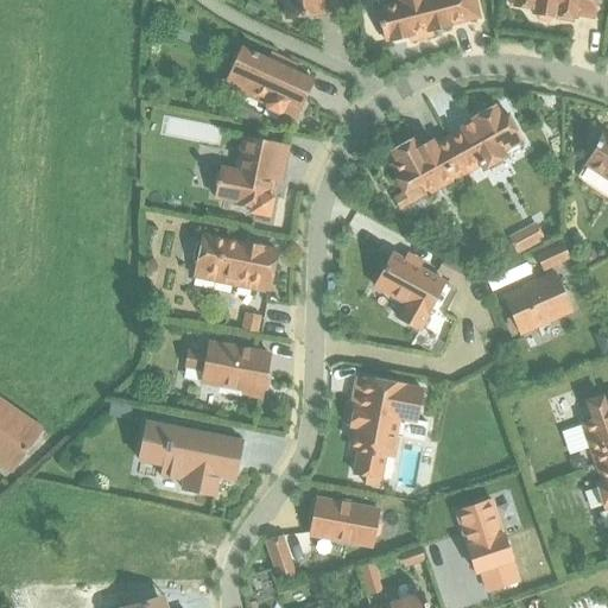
[(248,0),(247,0),(244,10),(257,17),(261,6),(248,0)]
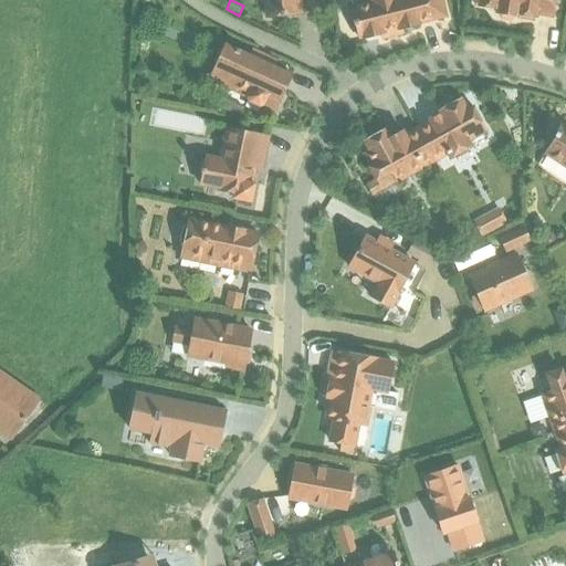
[(263,0),(265,17),(297,13),(295,0),(263,0)]
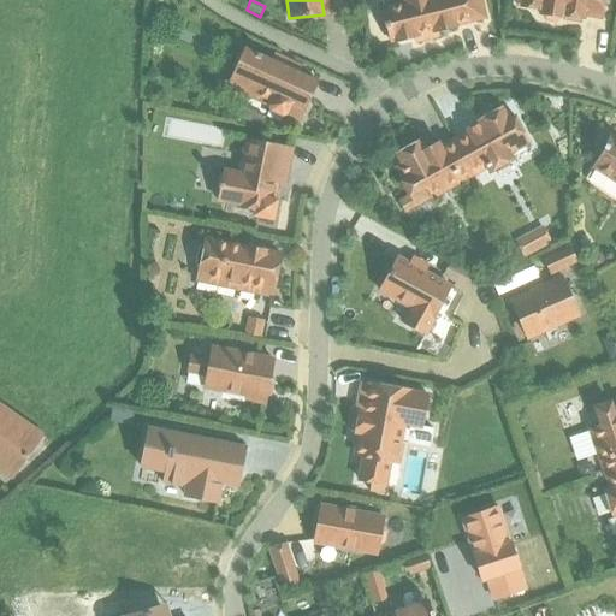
[(404,0),(404,1),(381,7),(390,41),(395,40),(395,41),(414,36),(415,41),(437,35),(436,31),(455,25),(455,24),(484,17),(479,0),(404,0)]
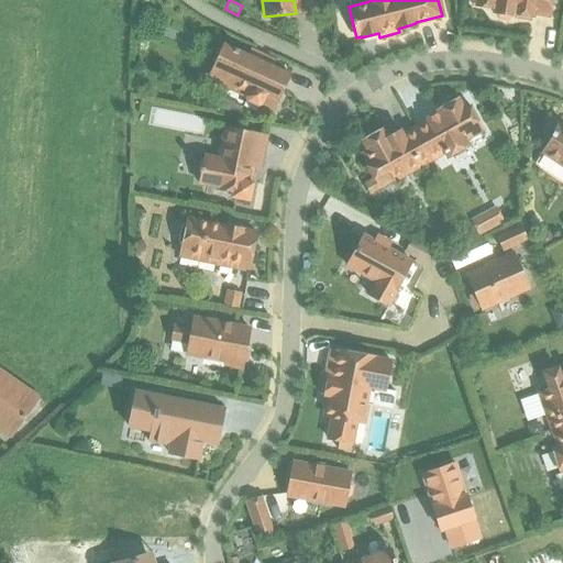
[(549,17),(551,0),(471,0),(471,3),(475,4),(475,6),(493,9),(493,12),(495,13),(498,18),(506,19),(510,15),(512,15),(514,14),(531,17),(532,13),(549,17)]
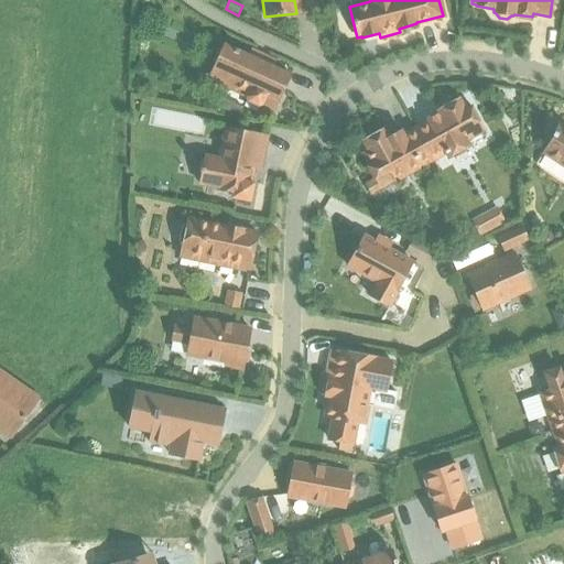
[(214,65),(213,68),(230,76),(226,87),(246,96),(245,99),(260,106),(261,105),(272,110),(289,75),(224,44),(221,47),(217,50),(213,60),(214,65)]
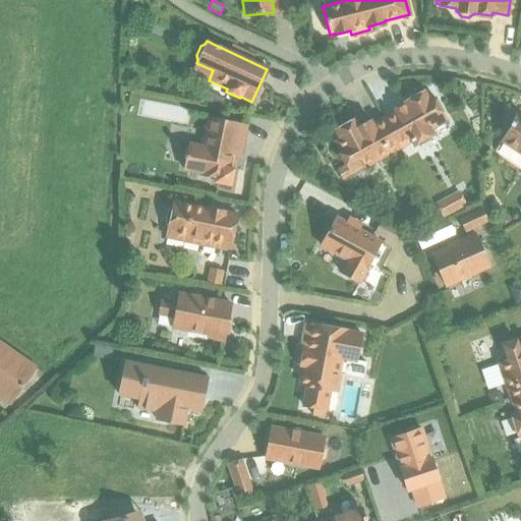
[(394,111),(383,117),(400,148),(411,141),(413,146),(432,135),(429,129),(447,120),(435,98),(429,102),(423,91),(403,101),(405,104),(393,110),(394,111)]
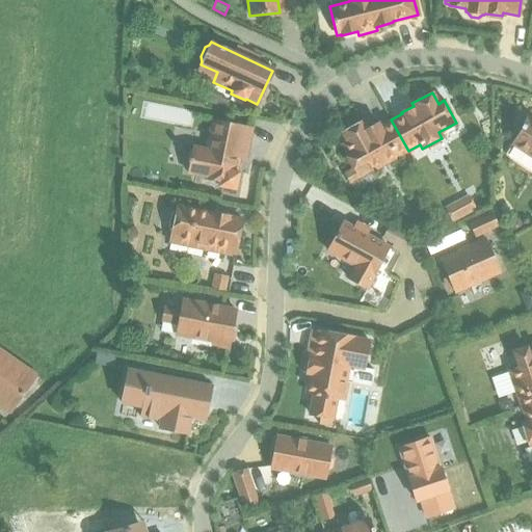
[(531,120),(527,116),(515,134),(517,135),(511,144),(531,157),(531,120)]
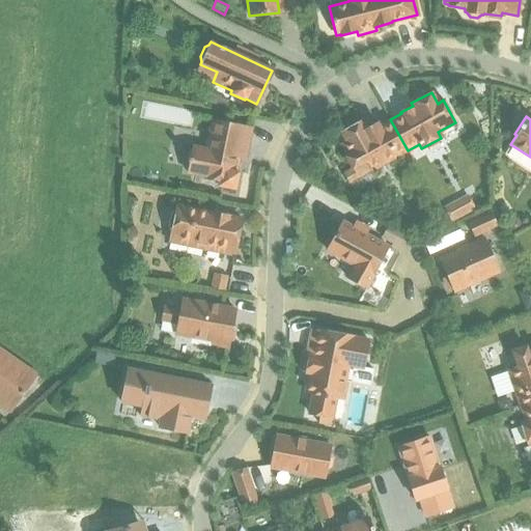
[(360,120),(340,132),(345,141),(340,144),(346,156),(345,157),(353,169),(366,162),(370,171),(408,150),(390,119),(379,126),(376,122),(365,129),(360,120)]
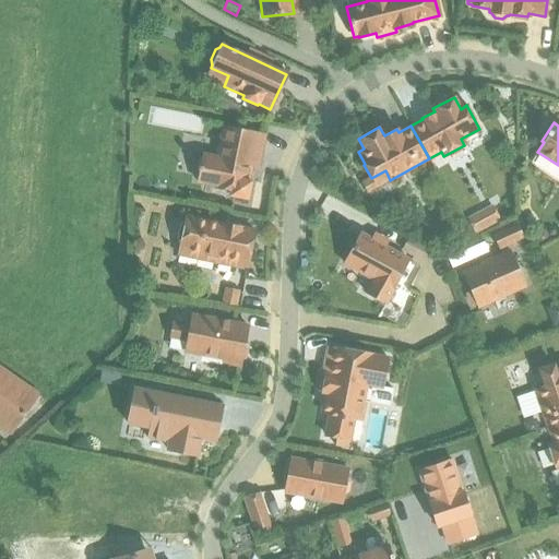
[(229,195),(247,199),(250,181),(248,180),(253,150),(260,151),(263,134),(227,127),(224,141),(219,141),(216,157),(202,154),(197,181),(215,186),(214,188),(230,190),(229,195)]
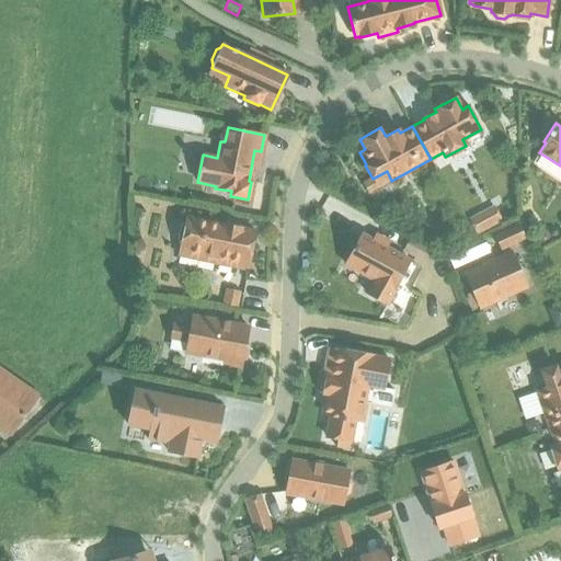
[(476,233),(501,220),(493,205),(468,218),(476,233)]
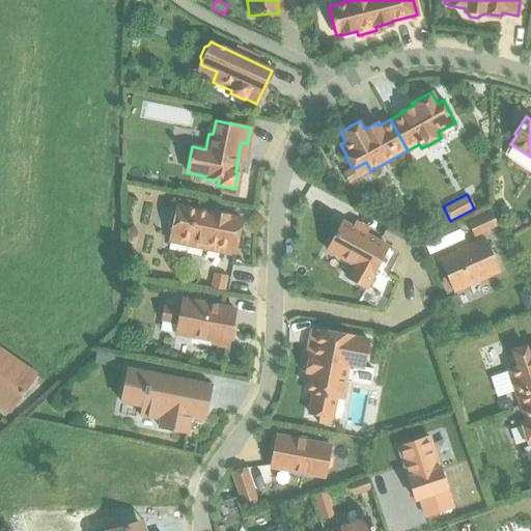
[(211,213),(176,205),(175,210),(170,213),(167,226),(171,231),(170,235),(189,239),(187,246),(234,255),(242,220),(228,217),(228,216),(212,212),(211,213)]
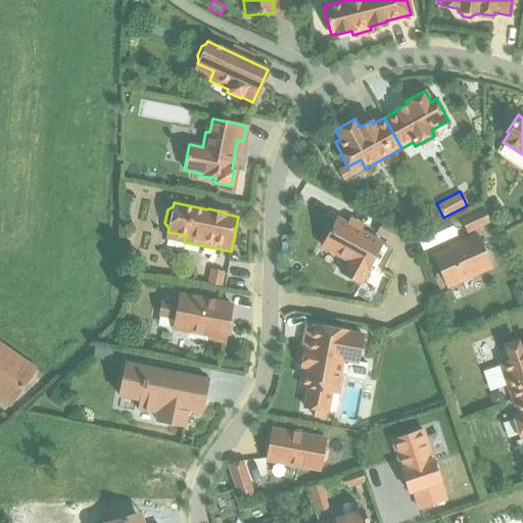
[(488,223),(483,209),(461,219),(466,232),(488,223)]
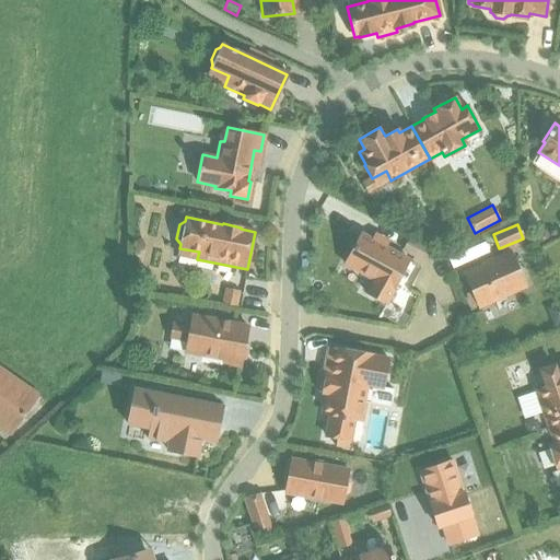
[(543,230),(532,237),(539,248),(550,241),(543,230)]
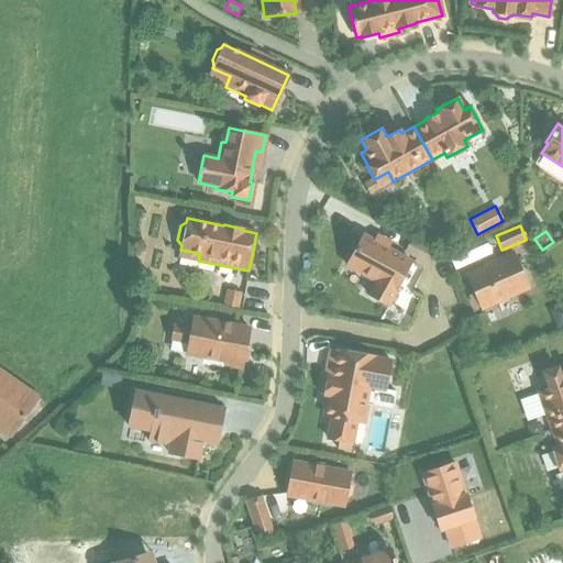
[(362,235),(345,265),(375,282),(367,295),(387,306),(411,262),(401,256),(362,235)]
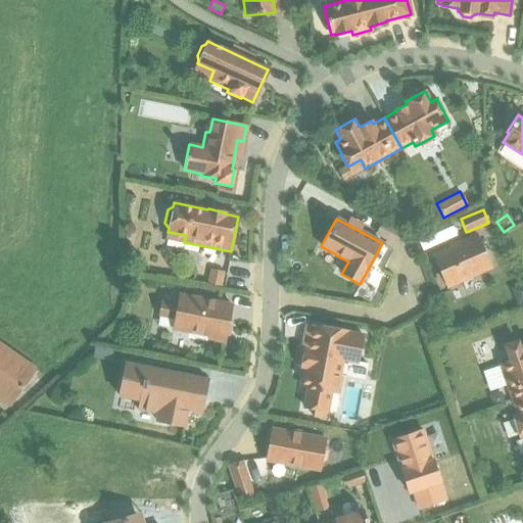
[(380,226),(373,238),(382,243),(391,248),(397,236),(380,226)]
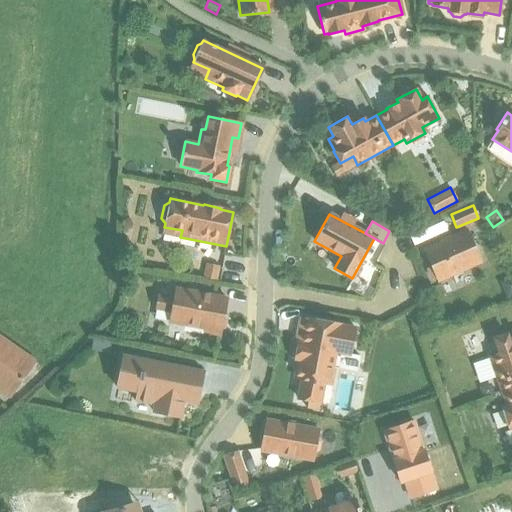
[(435,277),(437,281),(480,261),(466,229),(448,237),(449,238),(423,249),(431,266),(427,268),(432,278),(435,277)]
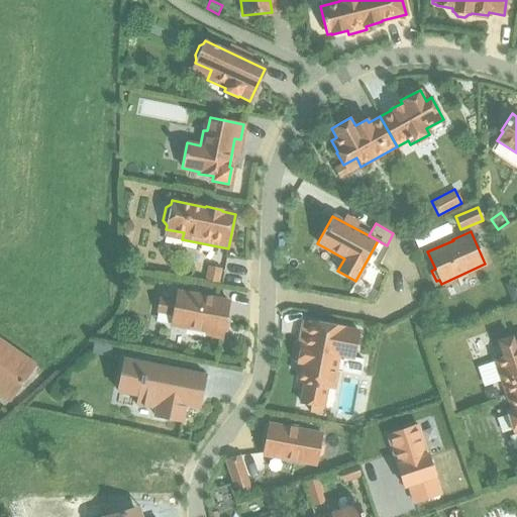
[(221,269),(208,266),(204,280),(218,282),(221,269)]
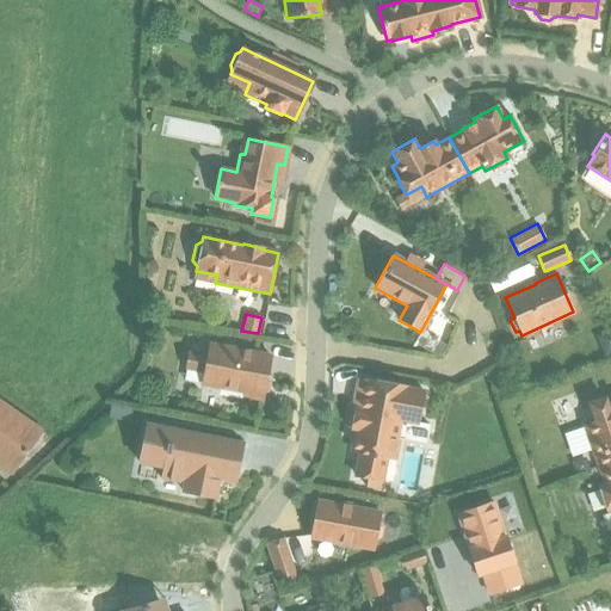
[(270,356),(209,345),(207,356),(189,352),(185,370),(204,372),(202,383),(245,392),(245,396),(261,399),(270,356)]
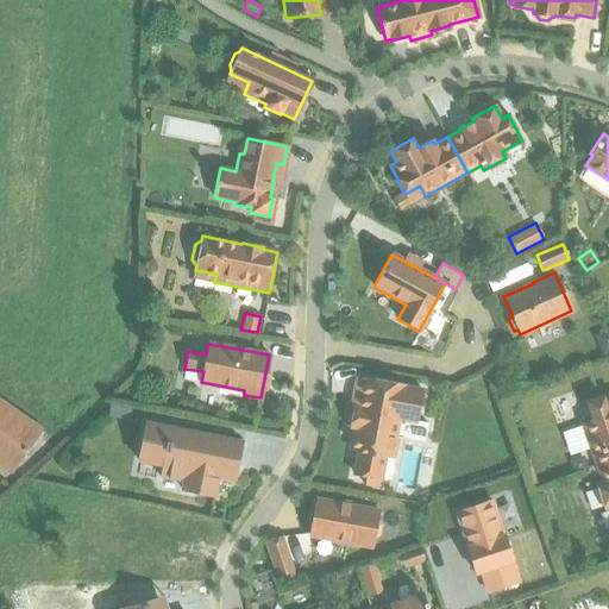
[(353,377),(345,428),(350,428),(346,451),(356,453),(351,477),(366,481),(365,487),(380,489),(381,481),(384,459),(395,460),(399,437),(402,419),(416,421),(422,390),(353,377)]
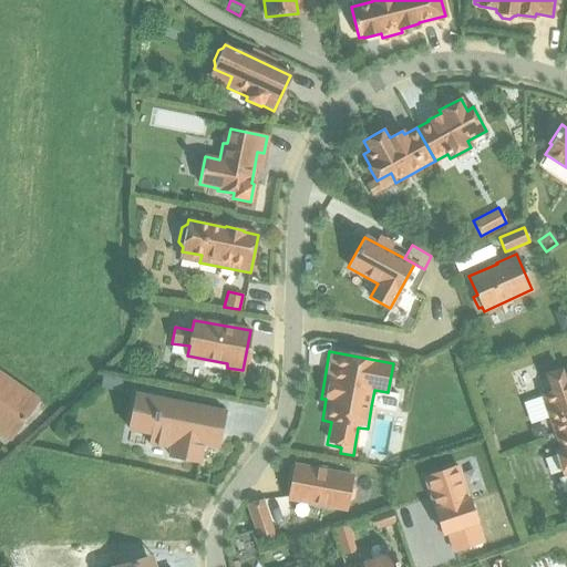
[(556,435),(566,431),(566,369),(562,371),(560,370),(547,374),(553,391),(542,394),(556,435)]
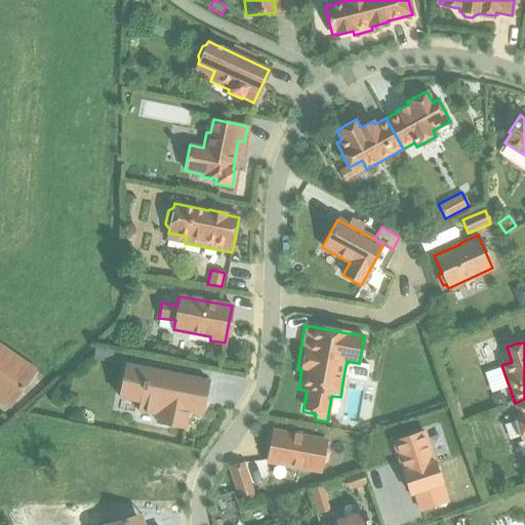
[(0,347),(0,399),(10,406),(35,370),(0,347)]
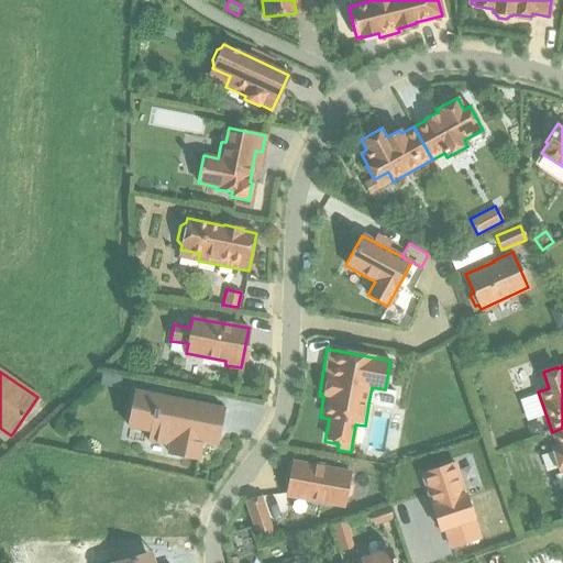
[(102,375),(100,384),(119,387),(120,378),(102,375)]
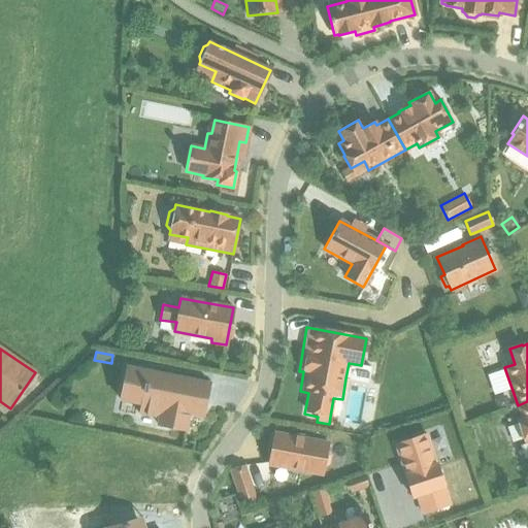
[(126,366),(120,399),(140,403),(138,414),(159,418),(158,425),(186,430),(189,414),(203,416),(209,383),(126,366)]
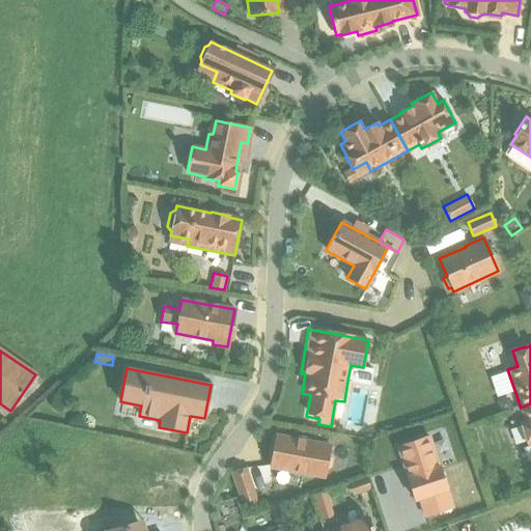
[(507,399),(495,403),(499,415),(511,411),(507,399)]
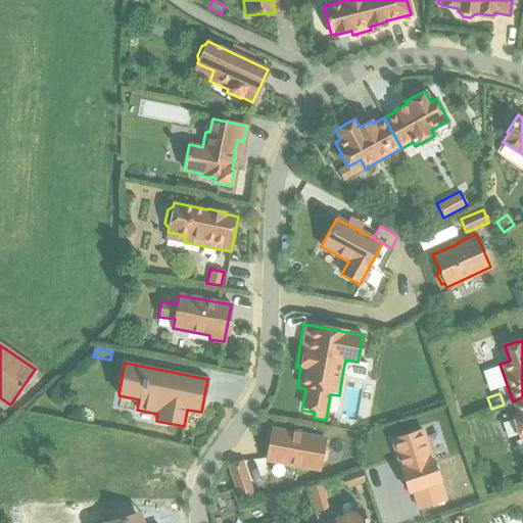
[(522,397),(513,401),(517,414),(512,416),(519,437),(522,435),(522,397)]
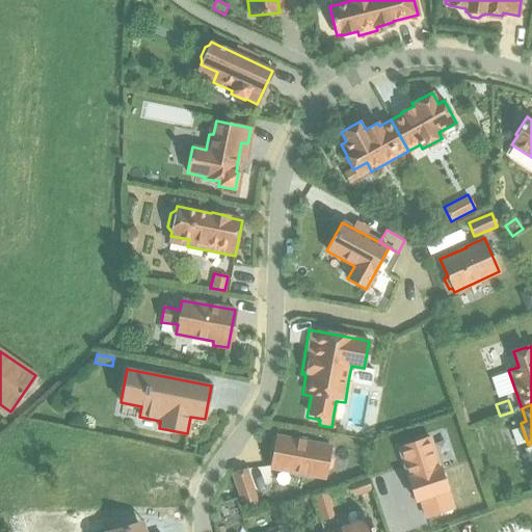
[(276,436),(270,468),(324,478),(325,472),(330,469),(333,458),(329,453),(330,446),(276,436)]
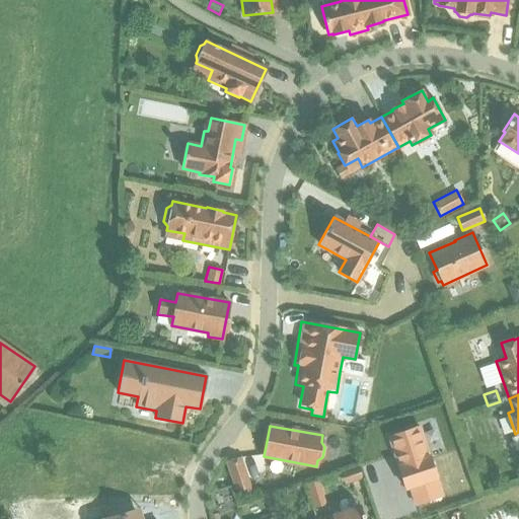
[(419,427),(388,437),(398,466),(397,466),(404,489),(410,488),(416,505),(442,496),(436,478),(437,478),(429,456),(428,456),(419,427)]
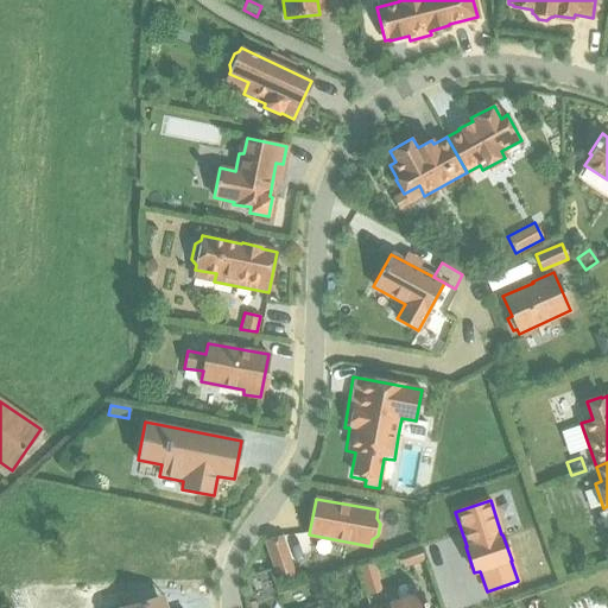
[(293,572),(282,537),(265,542),(278,578),(293,572)]
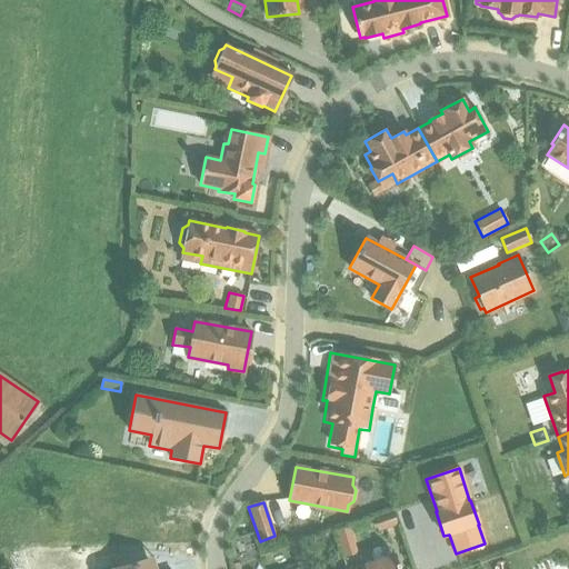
[(397,523),(392,510),(372,517),(377,530),(397,523)]
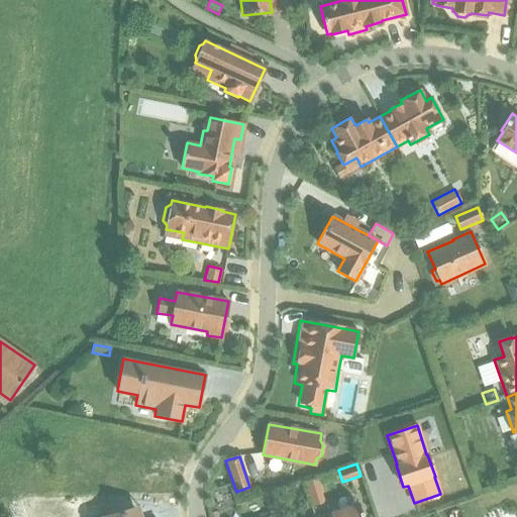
[(316,478),(304,482),(312,506),(324,502),(316,478)]
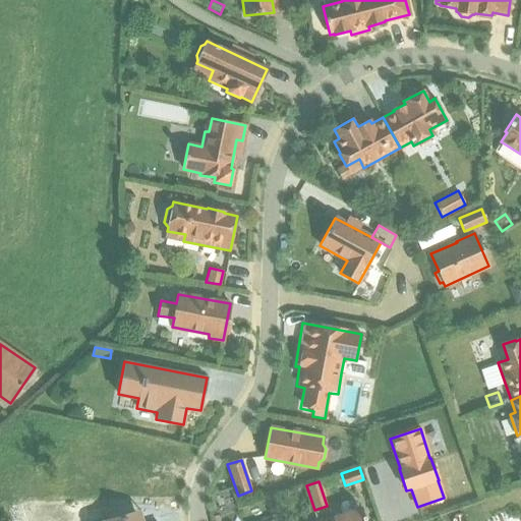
[(340,515),(319,520),(364,520),(360,508),(358,509),(356,503),(351,500),(341,503),(338,508),(340,515)]
